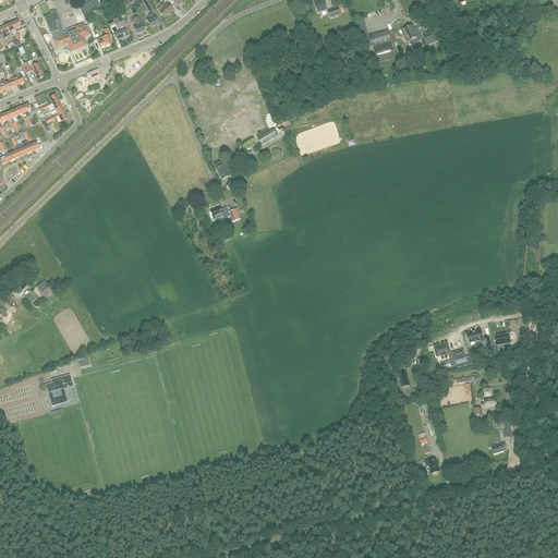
[(97,8),(100,7),(97,0),(94,0),(79,9),(83,15),(88,13),(97,8)]
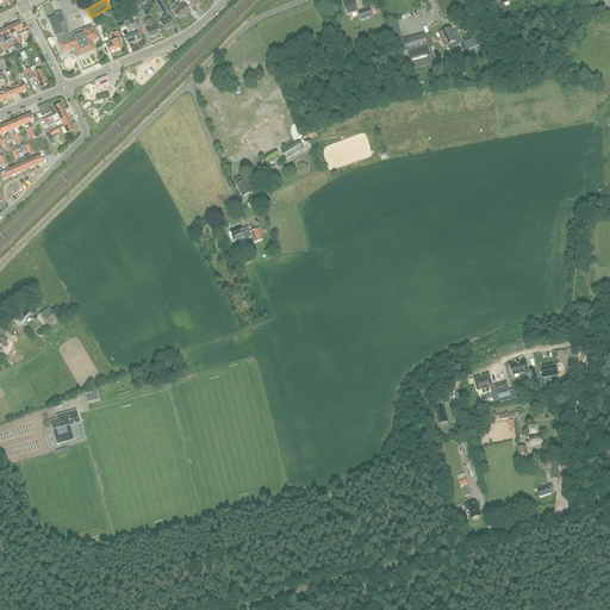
[(156,0),(156,1),(165,16),(170,12),(162,0),(156,0)]
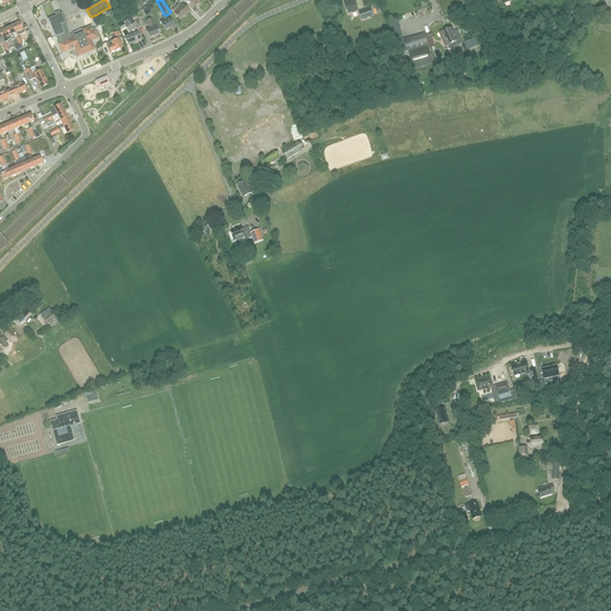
[(349,0),(344,2),(345,6),(346,10),(347,10),(347,12),(349,14),(353,12),(358,11),(357,8),(356,6),(357,6),(356,2),(355,0),(349,0)]
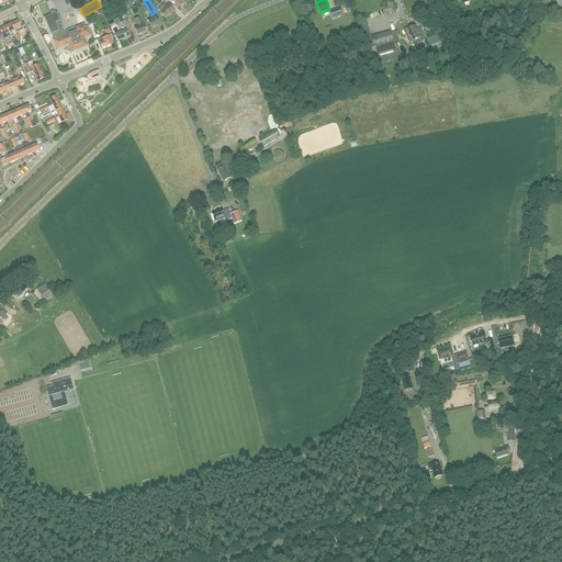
[(167,6),(164,3),(161,6),(165,8),(160,12),(166,18),(168,14),(169,15),(175,10),(168,3),(167,6)]
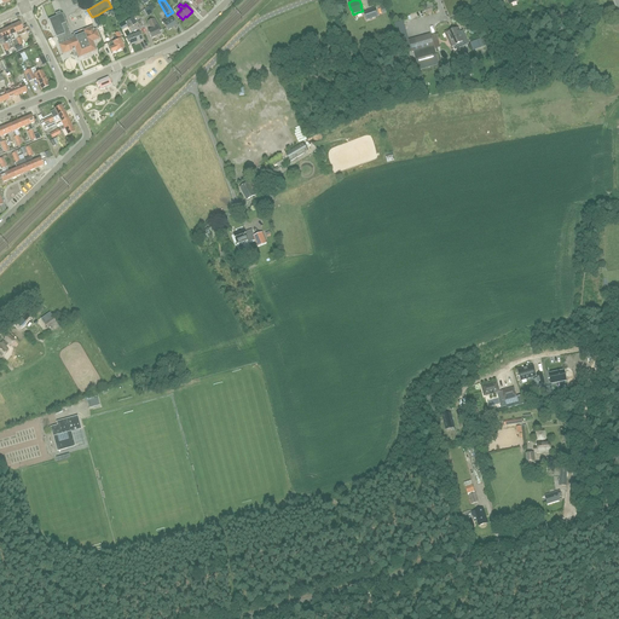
[(75,50),(79,58),(97,51),(93,41),(99,39),(96,30),(94,30),(92,27),(71,35),(62,13),(61,15),(59,12),(56,13),(57,16),(48,19),(56,38),(59,45),(63,55),(75,50)]
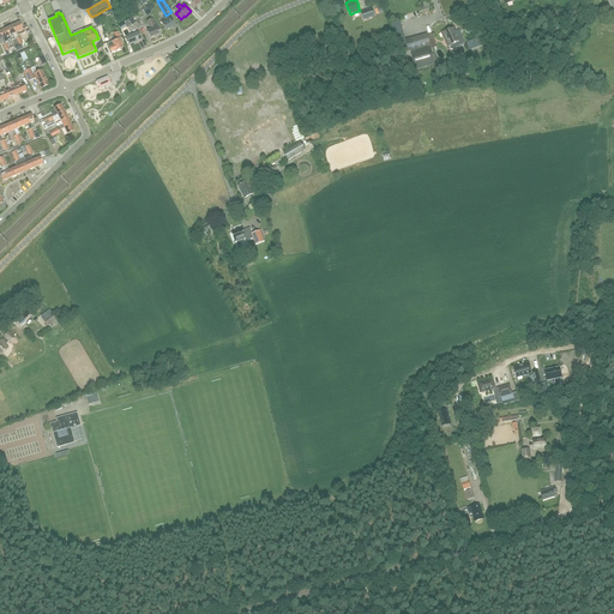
[(91,17),(94,24),(101,19),(97,14),(91,17)]
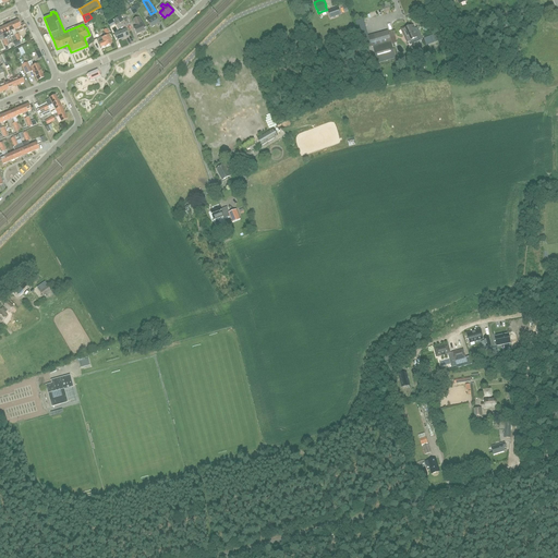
[(146,20),(148,22),(152,27),(158,23),(153,14),(148,16),(149,17),(146,20)]
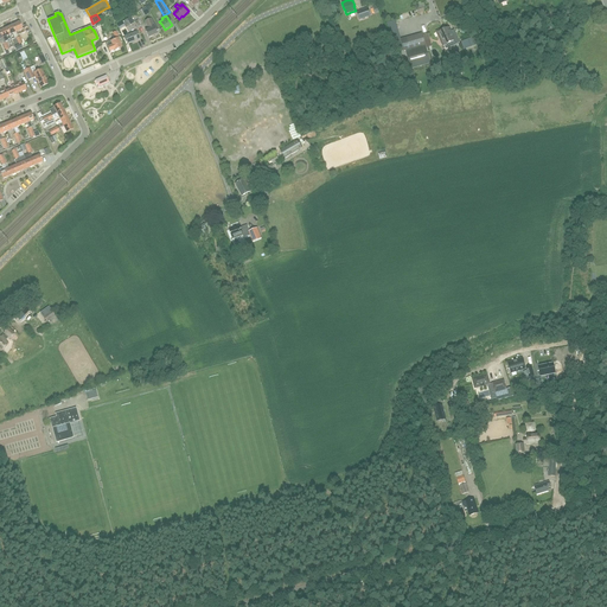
[(157,34),(155,31),(159,30),(152,19),(151,19),(151,18),(145,21),(148,30),(146,31),(148,38),(157,34)]
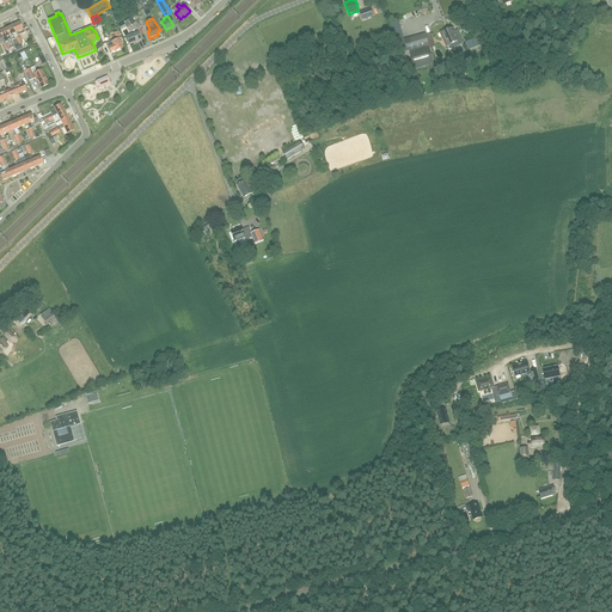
[(13,25),(18,37),(18,36),(26,32),(25,29),(23,29),(19,23),(13,25)]
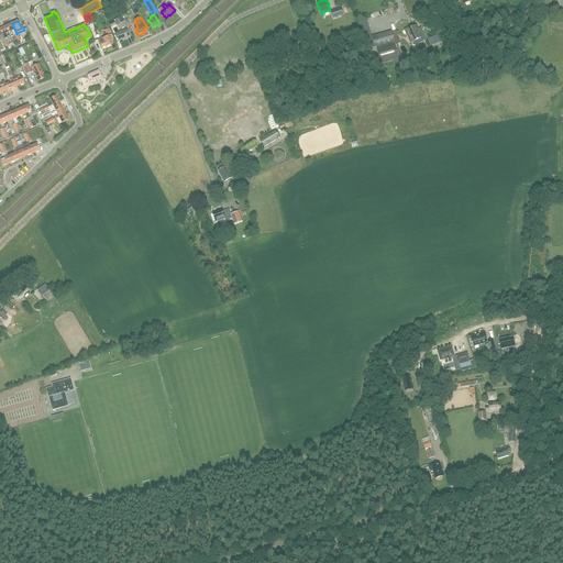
[(17,34),(12,23),(6,26),(9,33),(10,36),(17,34)]
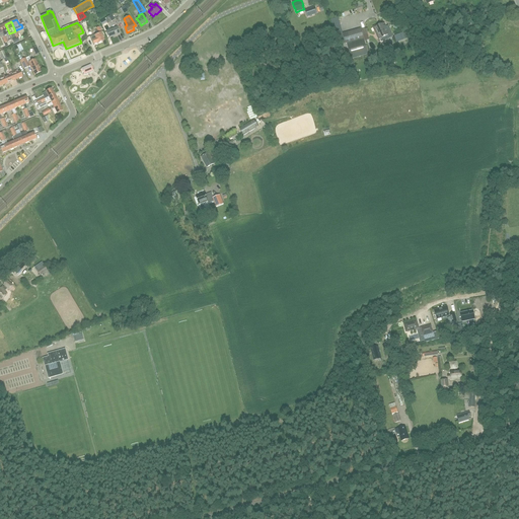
[(5,24),(0,26),(0,27),(4,36),(9,33),(8,30),(5,24)]
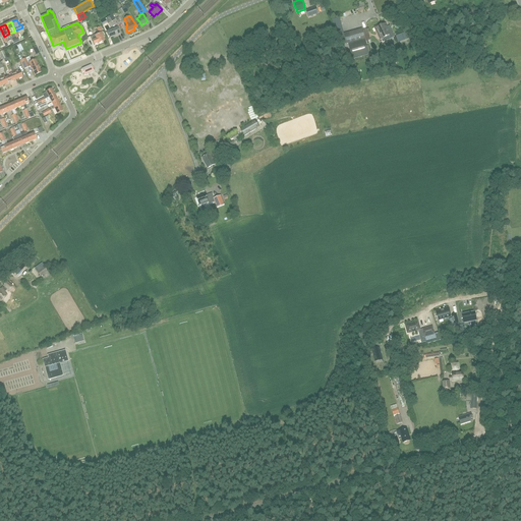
[(393,34),(391,30),(390,25),(387,27),(387,26),(382,29),(381,25),(377,27),(383,41),(388,39),(388,38),(391,37),(391,35),(393,34)]
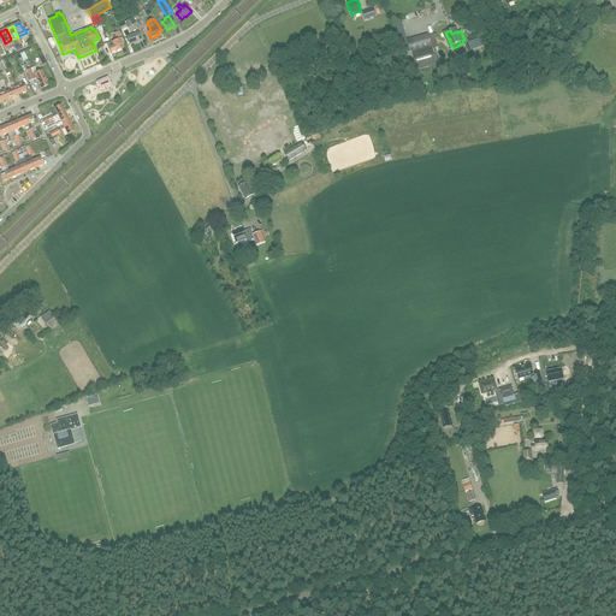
[(112,42),(107,43),(112,53),(116,51),(116,52),(123,48),(122,43),(123,43),(118,31),(114,34),(117,39),(112,41),(112,42)]
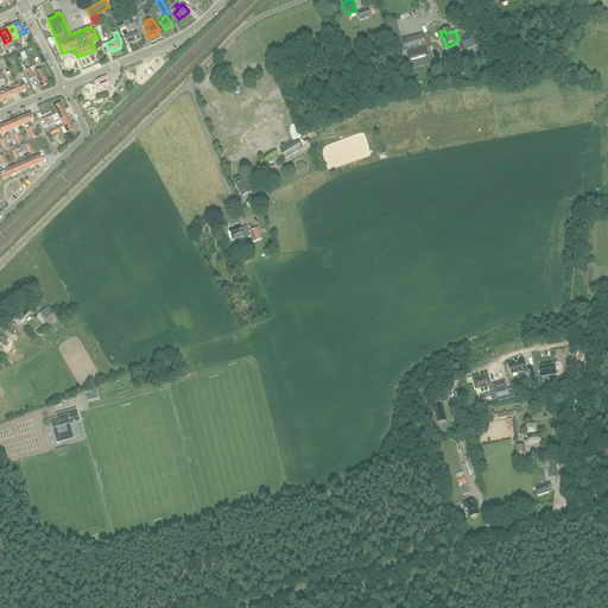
[(137,31),(125,37),(127,44),(134,42),(134,43),(140,39),(137,31)]
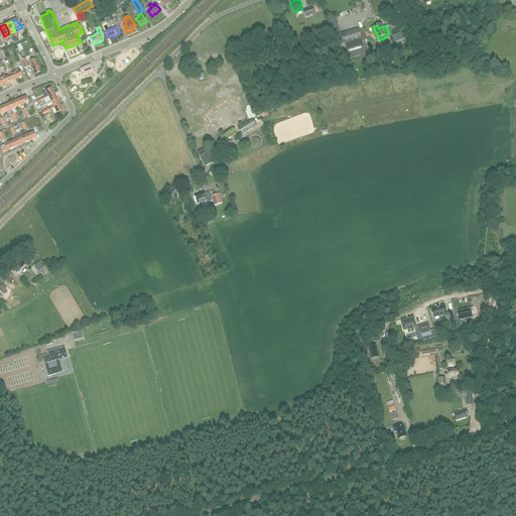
[(348,33),(341,35),(344,43),(350,41),(361,38),(359,30),(348,33)]
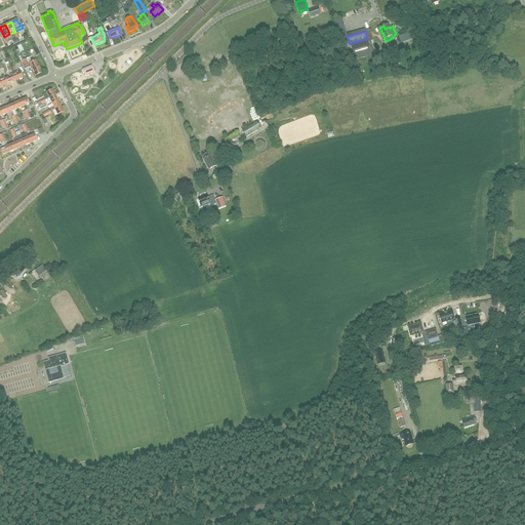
[(401,43),(410,39),(409,34),(399,38),(401,43)]
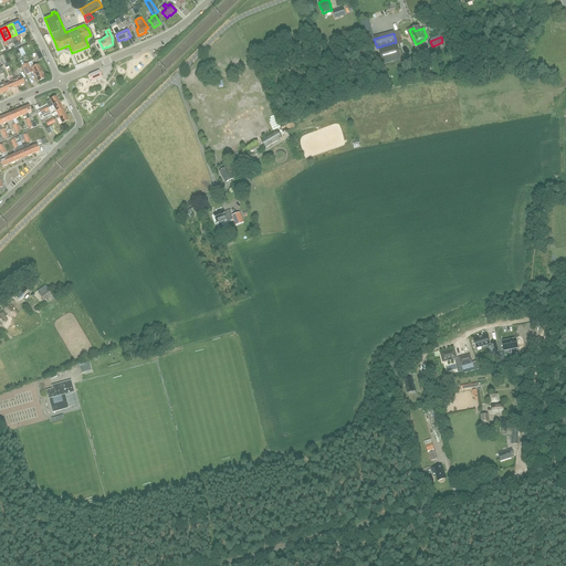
[(30,67),(32,73),(33,72),(38,82),(44,79),(40,67),(39,64),(33,66),(31,62),(28,63),(30,67)]
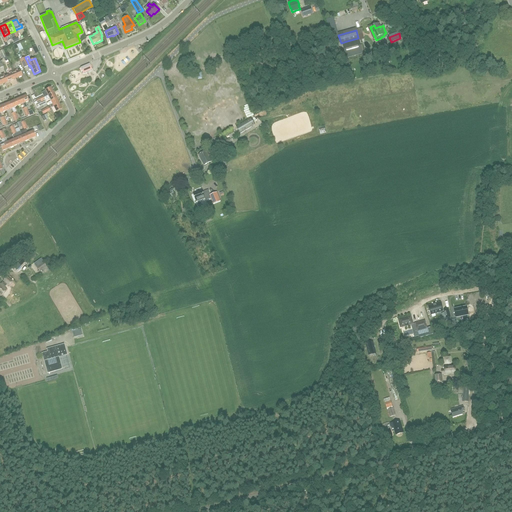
[(29,66),(25,57),(20,59),(23,68),(29,66)]
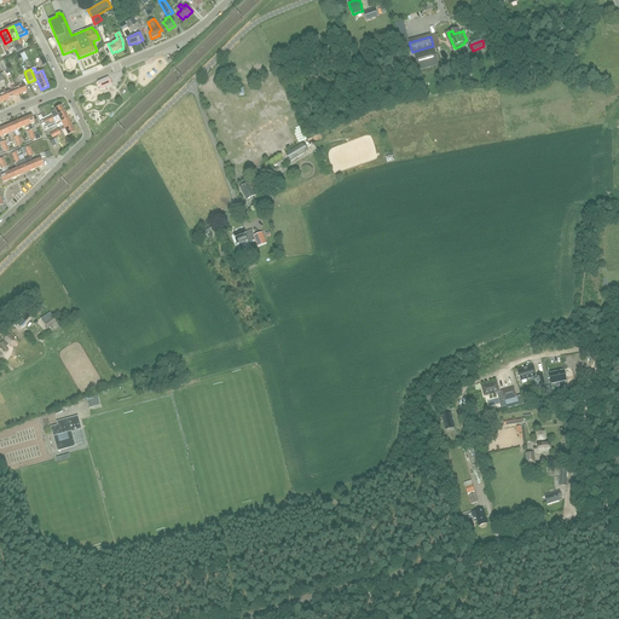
[(97,82),(99,87),(99,90),(100,90),(102,90),(103,90),(104,88),(105,88),(108,87),(109,87),(110,86),(111,85),(111,84),(110,82),(108,77),(97,82)]
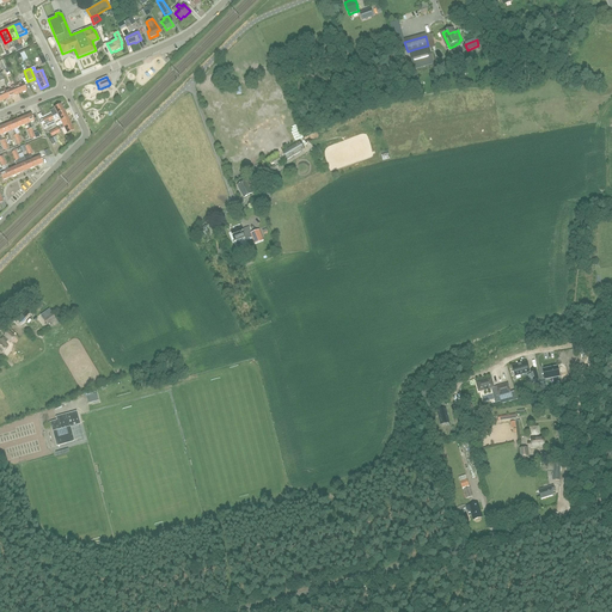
[(20,83),(16,85),(19,93),(26,91),(24,84),(20,85),(20,83)]
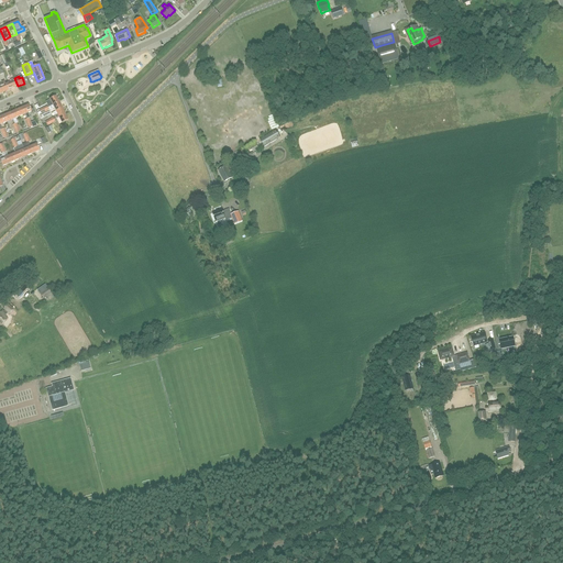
[(10,81),(8,83),(11,89),(18,86),(14,78),(10,80),(10,81)]
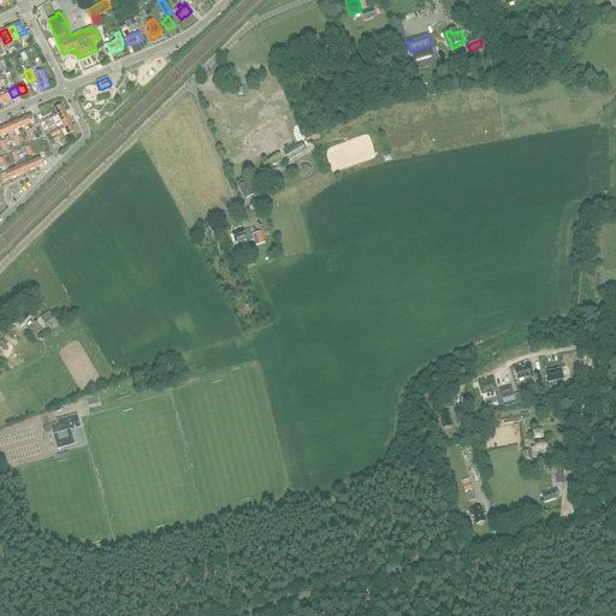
[(3,92),(0,92),(4,101),(12,98),(9,90),(6,92),(5,88),(1,89),(3,92)]
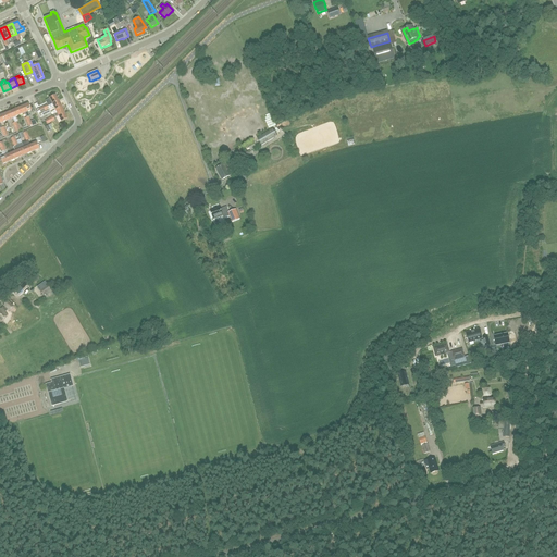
[(52,104),(58,101),(56,95),(49,98),(52,104)]
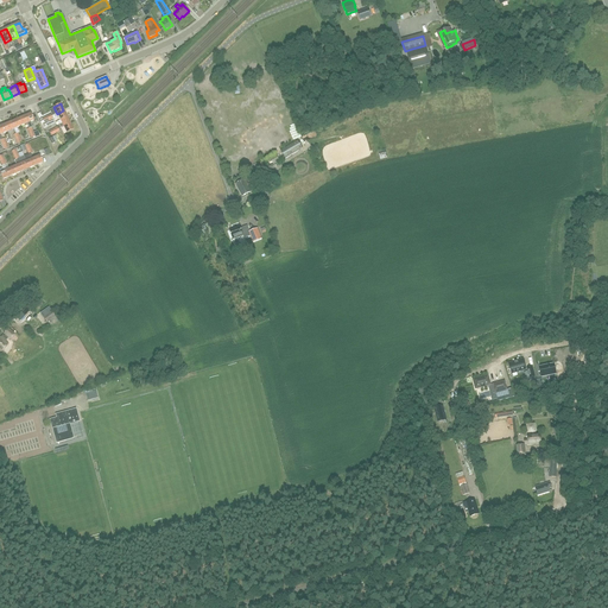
[(44,118),(43,119),(43,121),(40,122),(42,124),(44,122),(54,119),(58,116),(59,120),(67,116),(63,111),(57,114),(52,116),(54,118),(49,120),(46,116),(43,118),(44,118)]
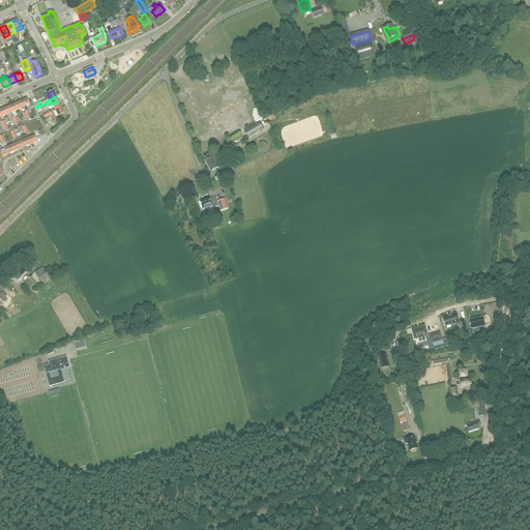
[(27,98),(21,101),(24,108),(23,108),(25,112),(24,113),(25,116),(29,115),(27,111),(28,111),(27,106),(29,105),(30,107),(33,106),(31,99),(28,100),(27,98)]
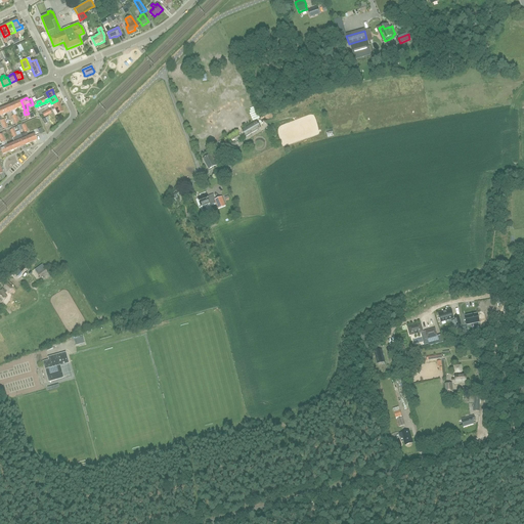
[(57,100),(51,103),(53,106),(48,108),(48,110),(40,114),(41,116),(43,115),(44,117),(48,115),(46,112),(49,110),(50,112),(54,110),(60,106),(57,100)]
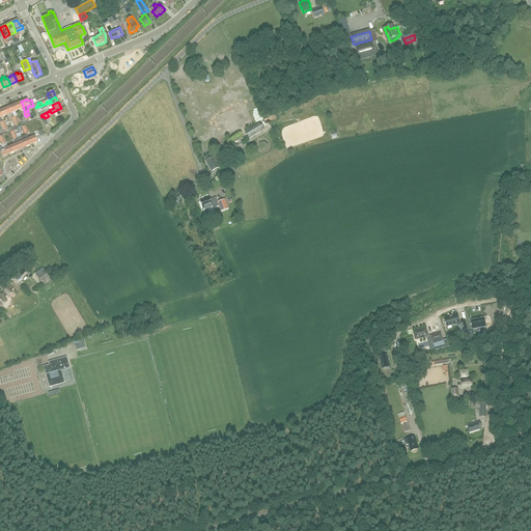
[(16,104),(9,106),(12,112),(11,112),(14,116),(16,116),(17,116),(15,111),(18,110),(16,104)]
